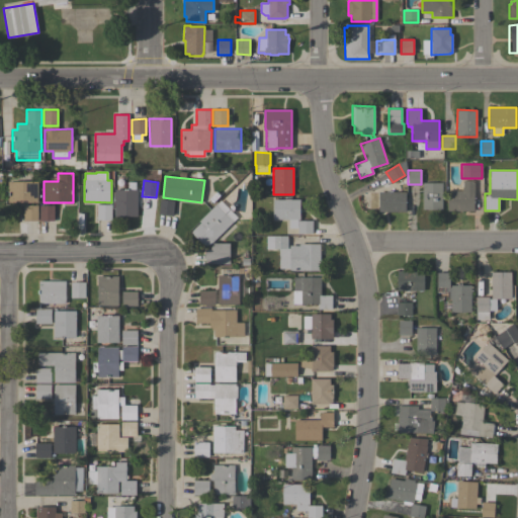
[(473,210),(447,210),(447,191),(461,191),(461,187),(462,187),(462,180),(473,180),(473,210)]
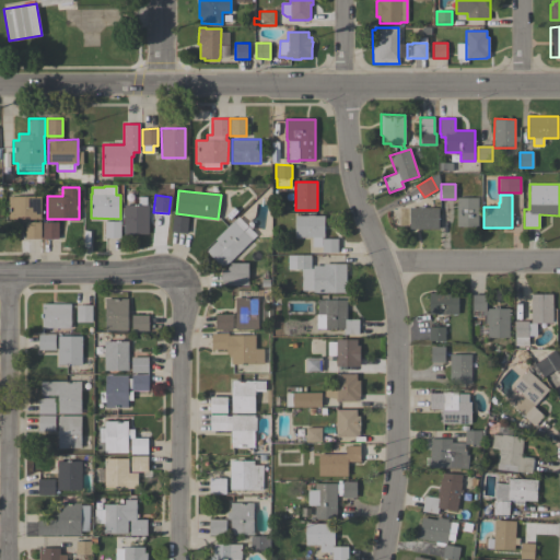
[(41,196),(41,219),(8,219),(9,196),(41,196)]
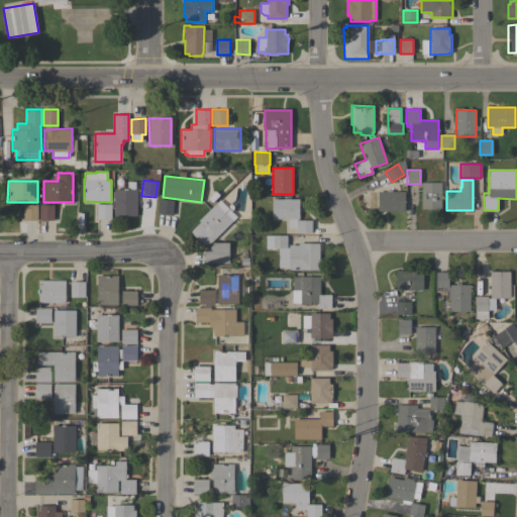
[(441,209),(421,209),(421,182),(441,182),(441,209)]
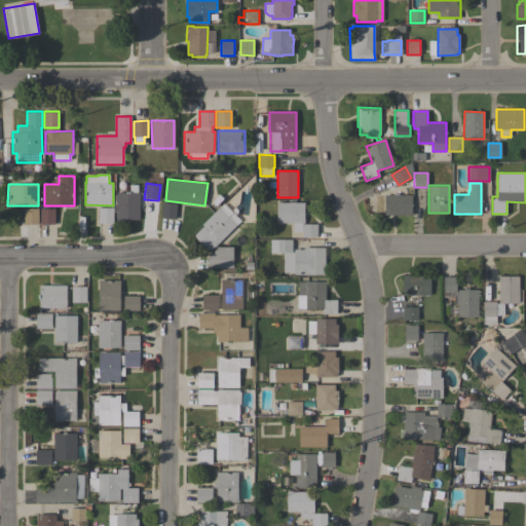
[(139,220),(116,220),(116,203),(114,203),(114,195),(116,195),(116,192),(139,192),(139,220)]
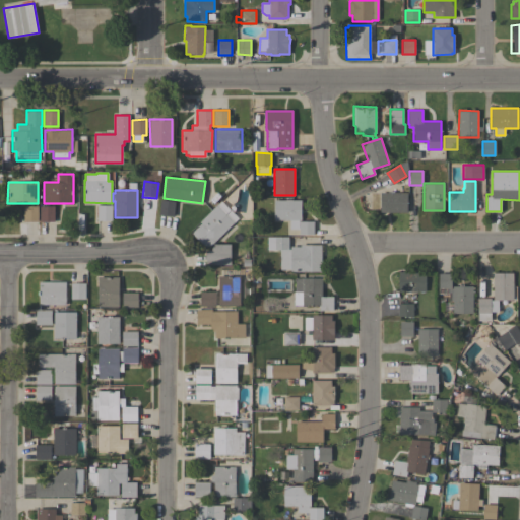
[(407,193),(407,212),(380,212),(380,192),(407,193)]
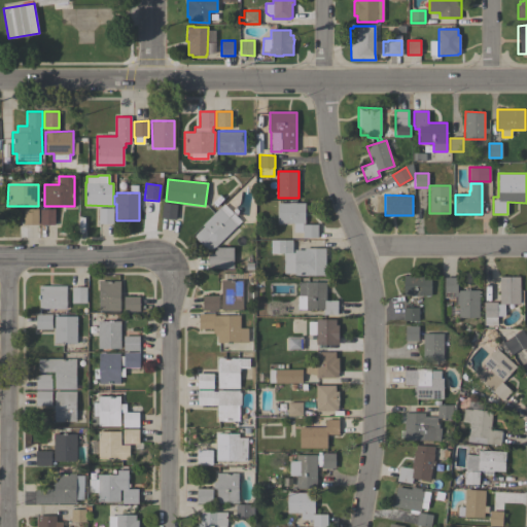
[(175,219),(161,218),(163,202),(177,204),(175,219)]
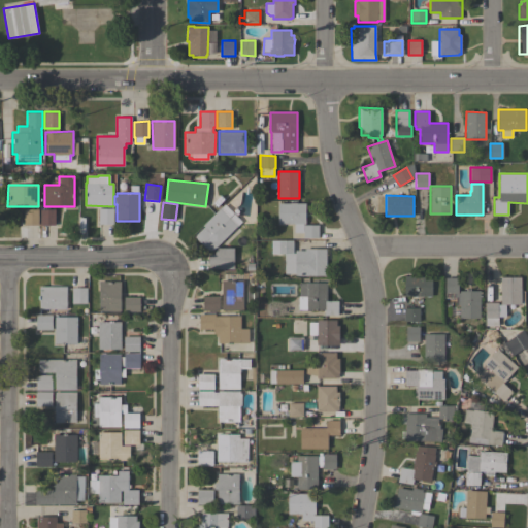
[(319,237),(303,238),(303,231),(294,231),(294,224),(278,224),(278,203),(305,203),(305,223),(303,223),(303,225),(319,225),(319,237)]
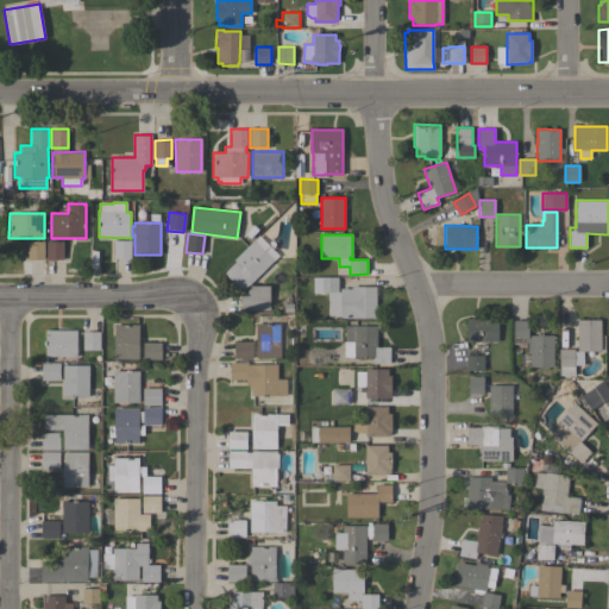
[(245,289),(240,290),(224,272),(236,262),(233,259),(258,236),(277,256),(271,262),(275,267),(258,283),(255,280),(245,289)]
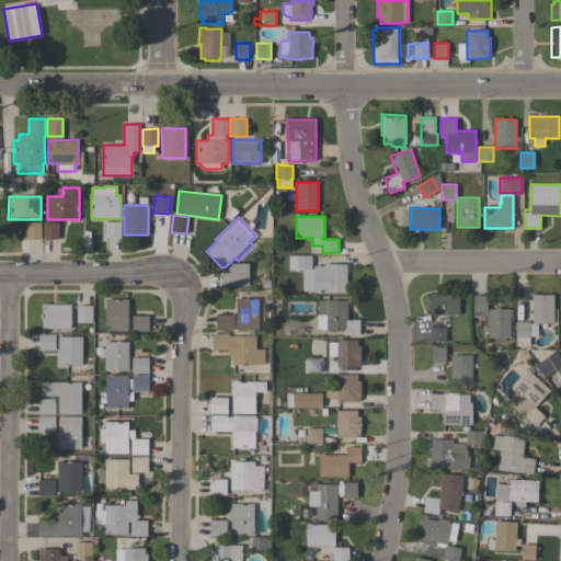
[(121,238),(104,238),(105,221),(121,221),(121,238)]
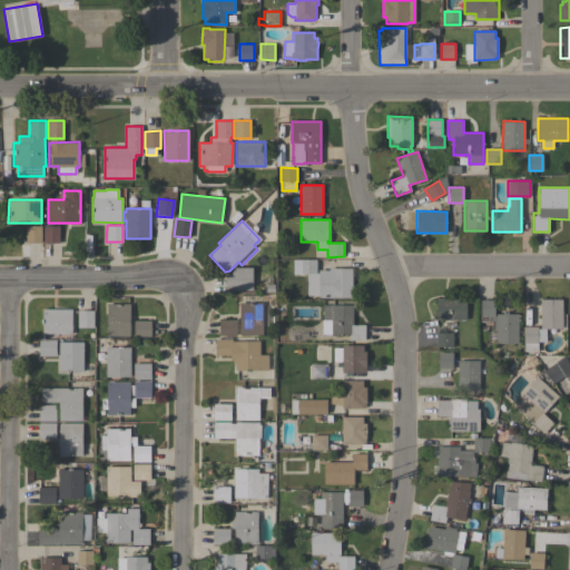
[(41,243),(26,243),(26,226),(41,226),(41,243)]
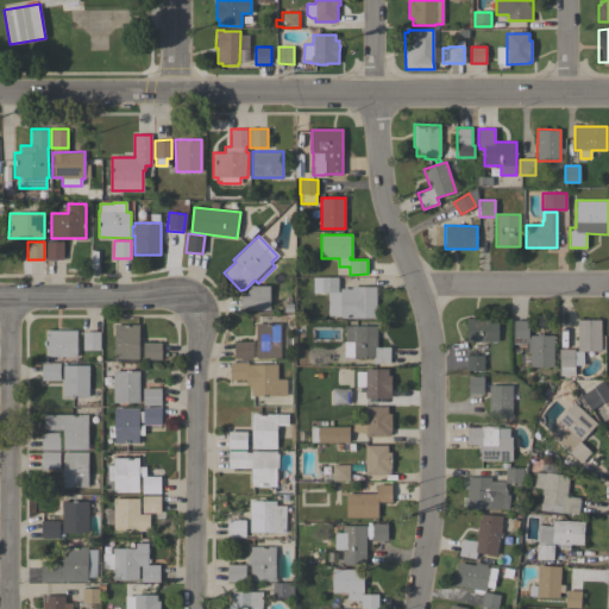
[(63,259),(46,259),(46,242),(63,242),(63,259)]
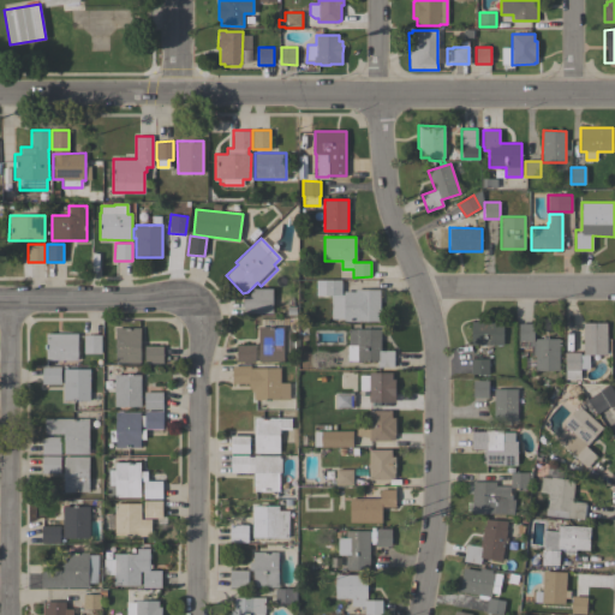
[(380,321),(344,321),(344,318),(330,318),(332,296),(316,294),(316,280),(341,280),(341,281),(342,281),(342,291),(341,291),(341,294),(344,294),(344,292),(354,292),(354,290),(380,290),(380,321)]
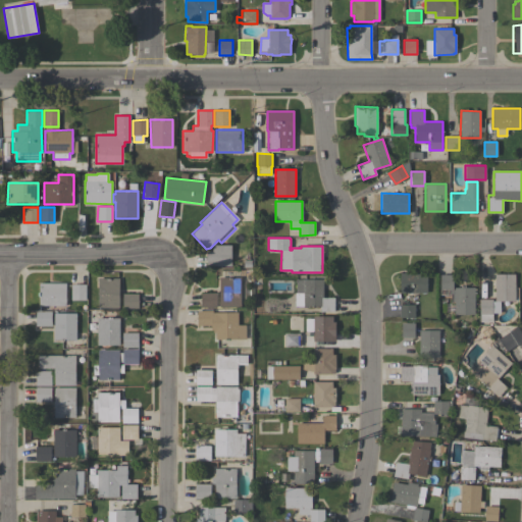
[(231,245),(231,266),(206,266),(206,252),(212,252),(214,245),(231,245)]
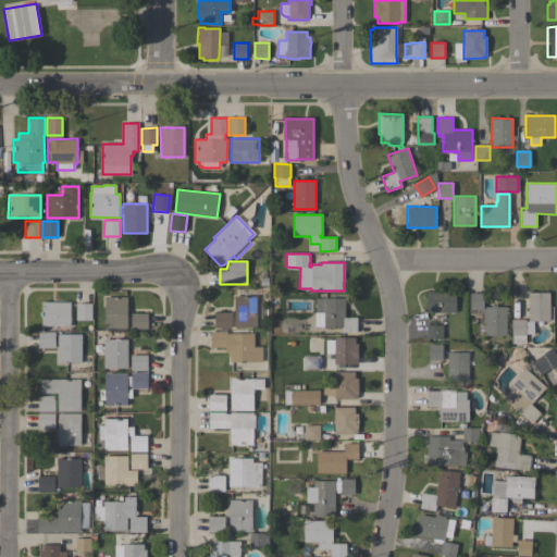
[(234,296),(244,296),(244,289),(247,289),(247,296),(251,296),(251,289),(256,289),(256,296),(257,296),(257,327),(234,327),(234,296)]
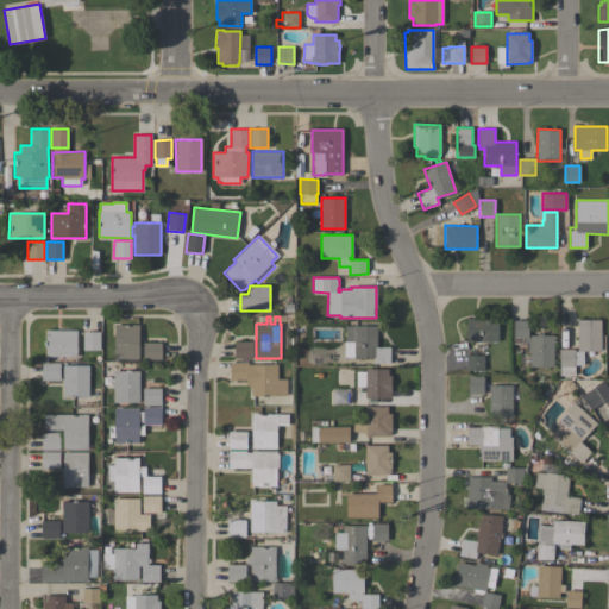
[(466,341),(466,319),(498,318),(498,341),(466,341)]
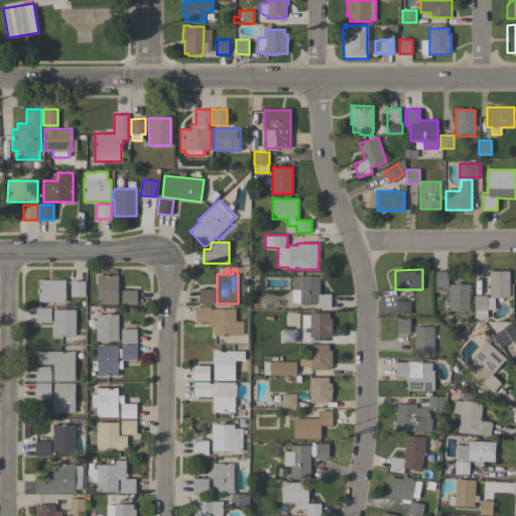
[(448,310),(449,295),(446,295),(446,290),(435,290),(435,271),(447,271),(447,285),(448,285),(448,284),(469,284),(469,310),(448,310)]
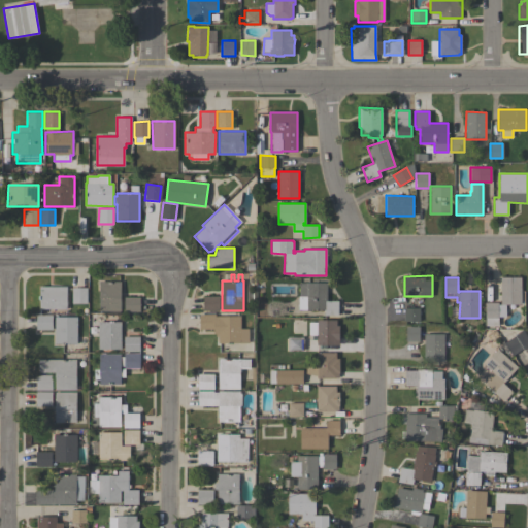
[(521,304),(500,304),(500,277),(521,277),(521,304)]
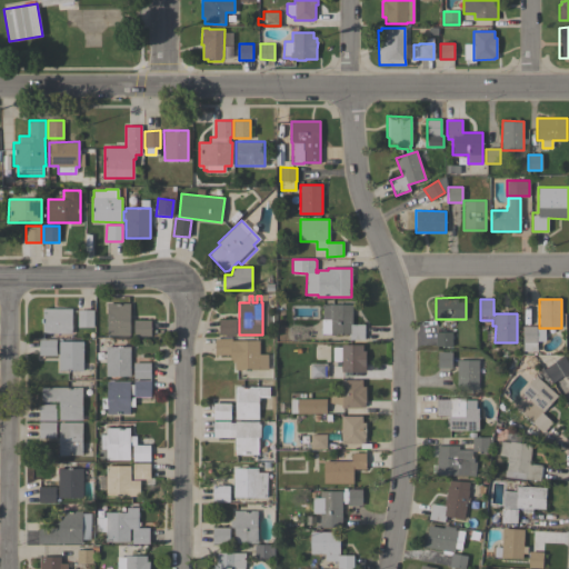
[(107,336),(107,302),(129,303),(129,320),(151,320),(151,336),(107,336)]
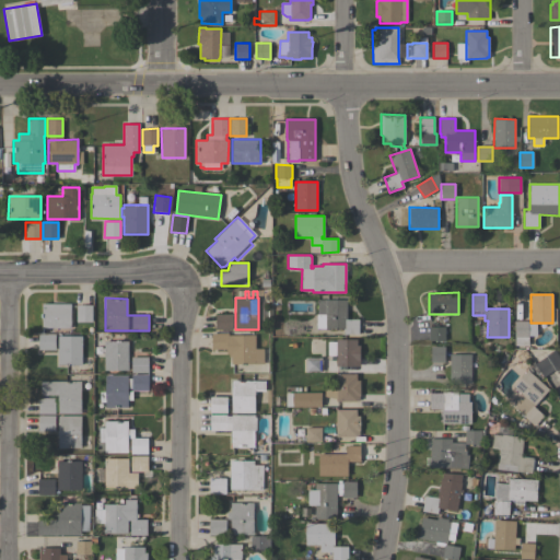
[(343,334),(343,329),(325,328),(325,314),(317,314),(317,299),(347,300),(347,318),(359,319),(359,335),(343,334)]
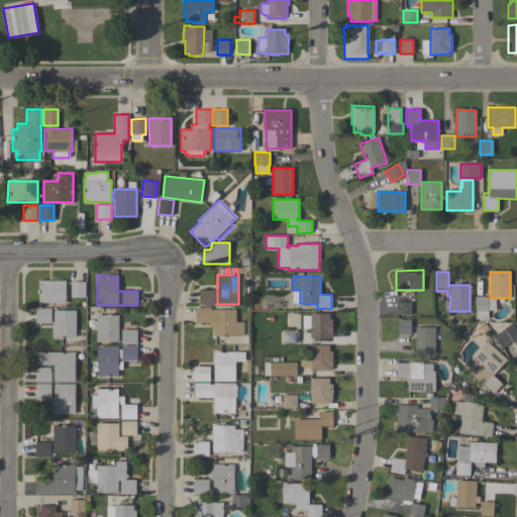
[(65,281),(65,303),(38,303),(38,281),(65,281)]
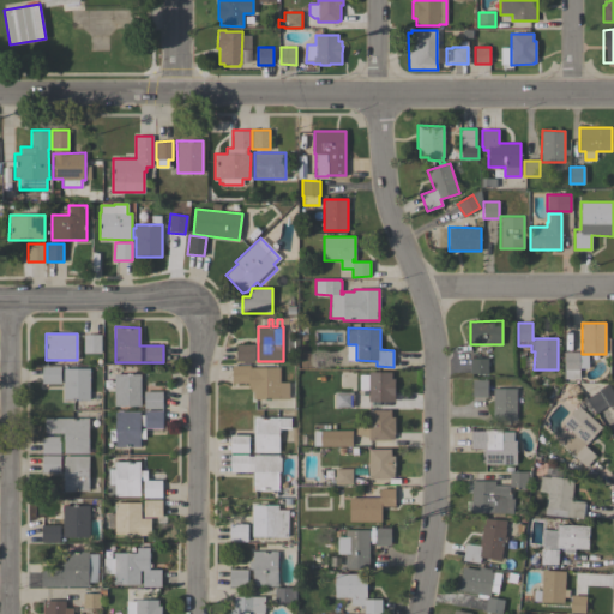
[(101,353),(83,353),(83,335),(101,335),(101,353)]
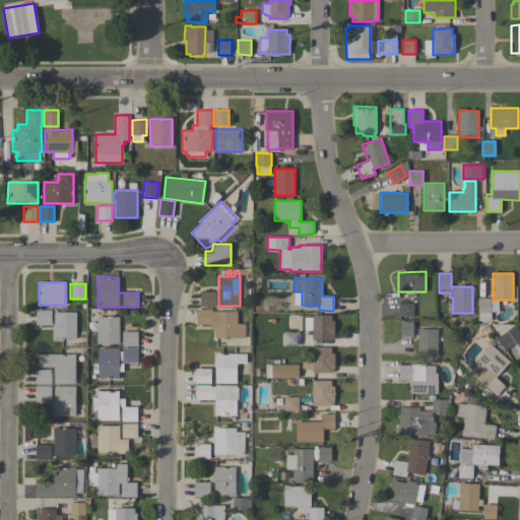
[(215,291),(215,306),(200,306),(200,291),(215,291)]
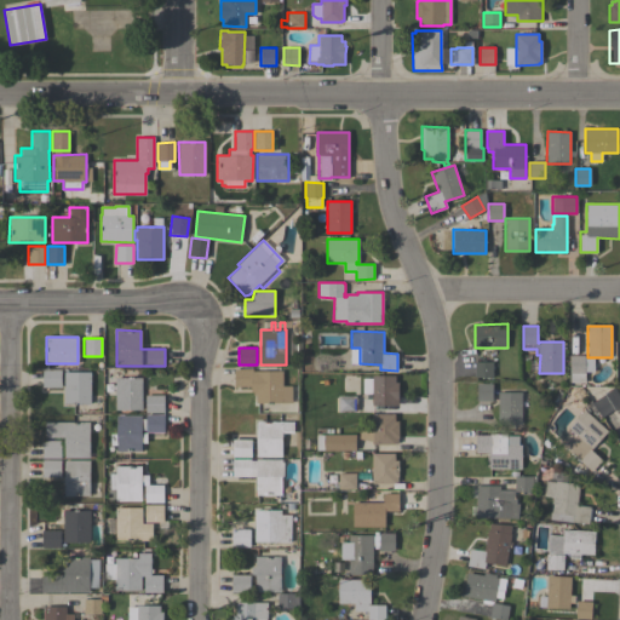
[(585,383),(569,383),(569,355),(585,355),(585,383)]
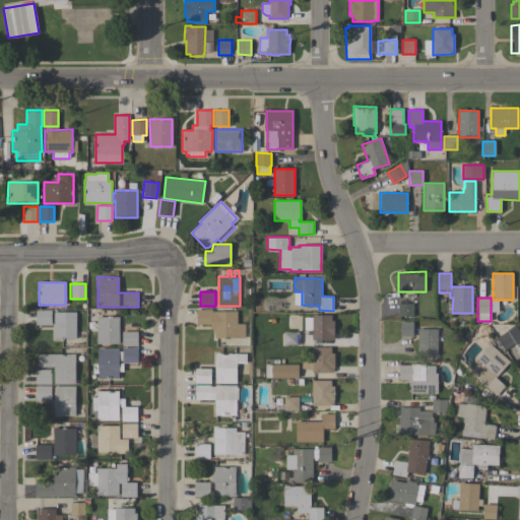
[(413,316),(398,316),(398,304),(413,304),(413,316)]
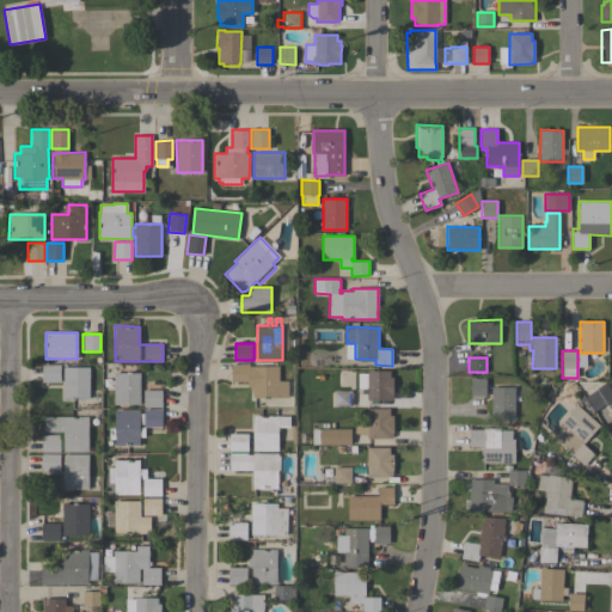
[(252,398),(252,390),(250,390),(250,386),(248,386),(248,381),(231,381),(231,363),(249,363),(249,366),(279,366),(279,380),(288,380),(288,398),(252,398)]
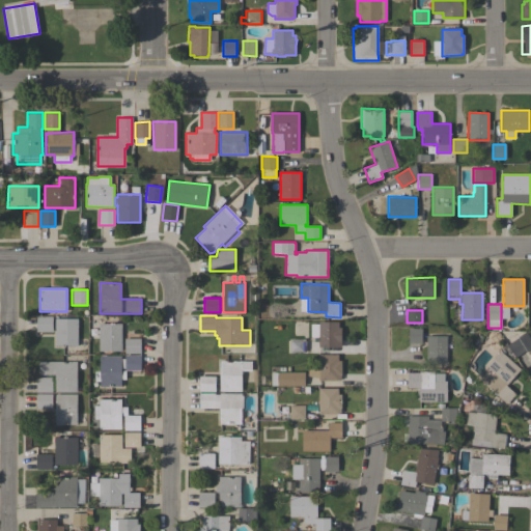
[(77,345),(54,345),(55,330),(52,330),(52,332),(36,332),(36,316),(52,316),(52,318),(54,318),(77,318),(77,345)]
